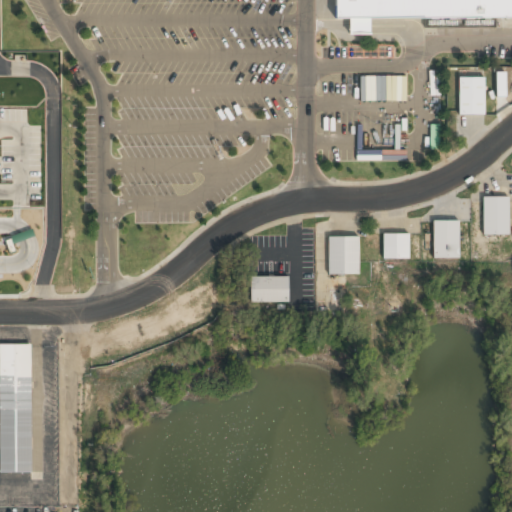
[(511,0),(511,18),(329,18),(329,0),(511,0)]
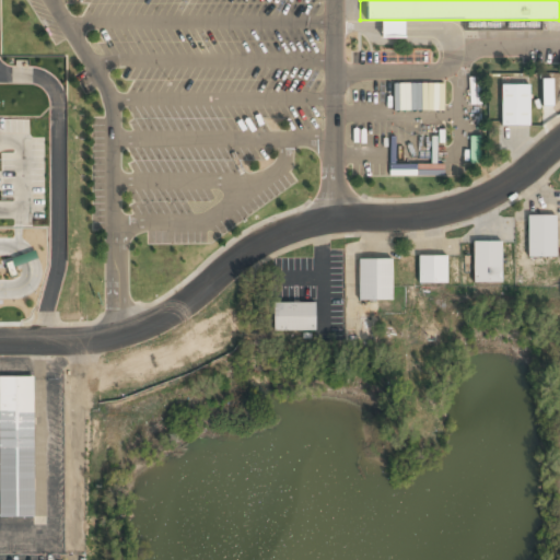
[(429,48),(380,49),(380,63),(429,62),(429,48)]
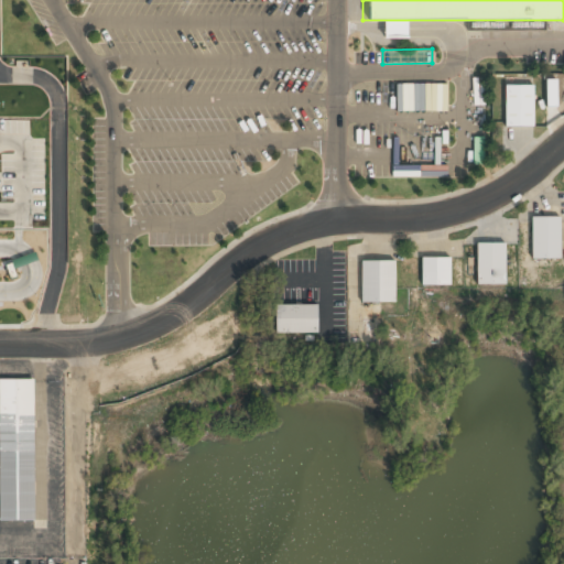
[(556,79),(545,79),(546,100),(556,100),(556,79)]
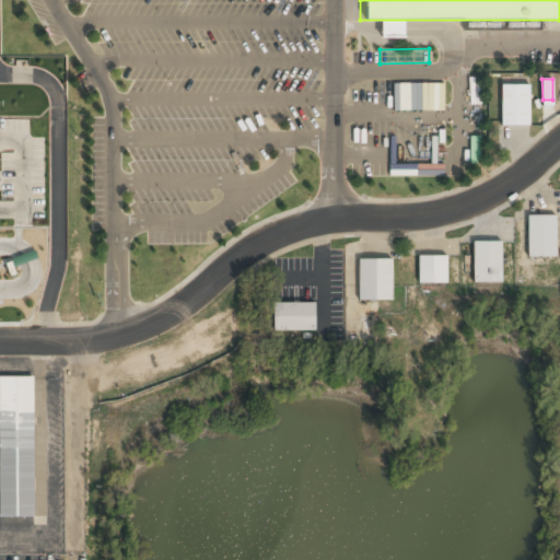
[(500,126),(528,126),(528,84),(500,84),(500,126)]
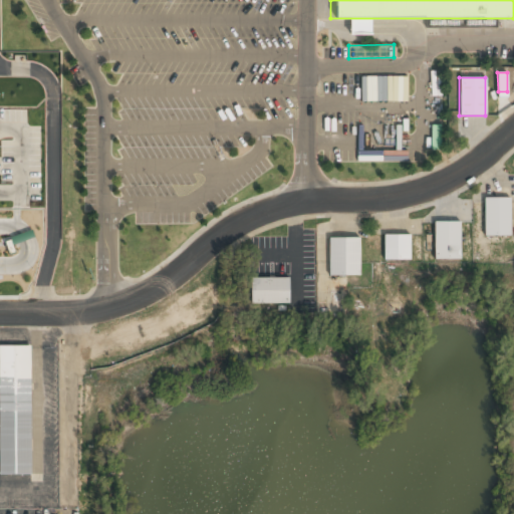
[(483,198),(483,236),(508,236),(508,198),(483,198)]
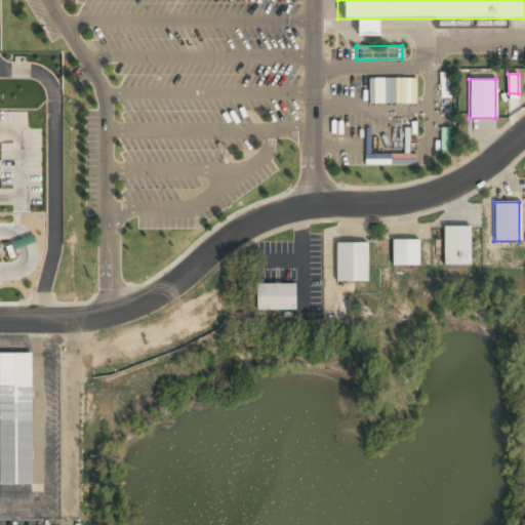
[(469,226),(442,226),(442,266),(469,266),(469,226)]
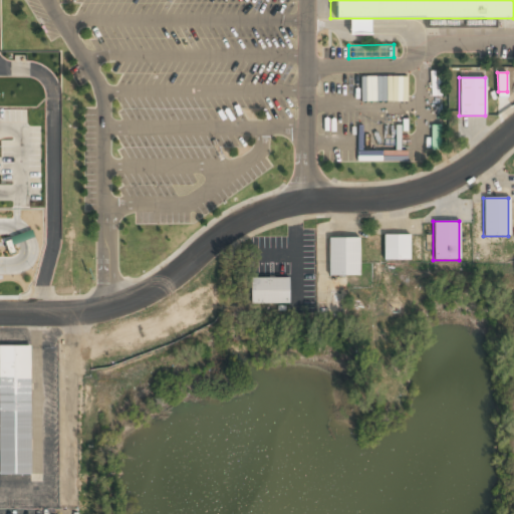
[(409,234),(381,234),(381,260),(409,260),(409,234)]
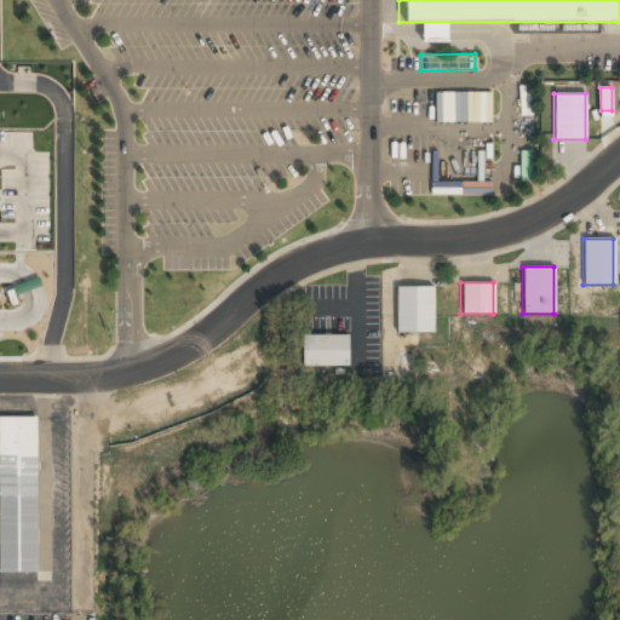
[(432,287),(396,287),(396,333),(432,333),(432,287)]
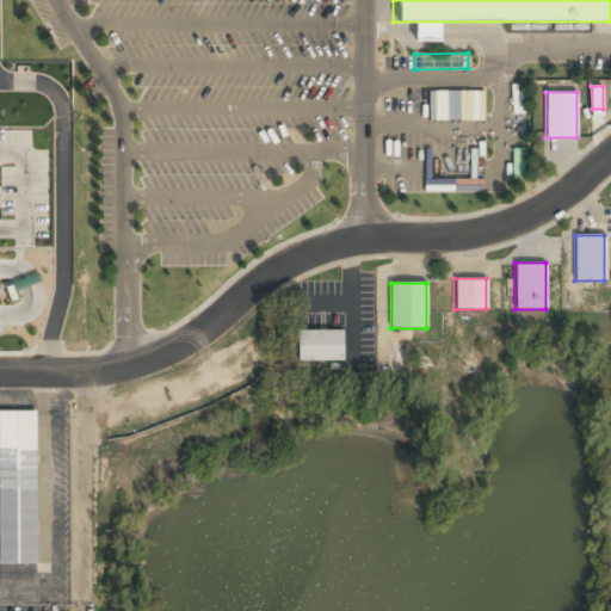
[(295,331),(295,362),(344,362),(344,331),(295,331)]
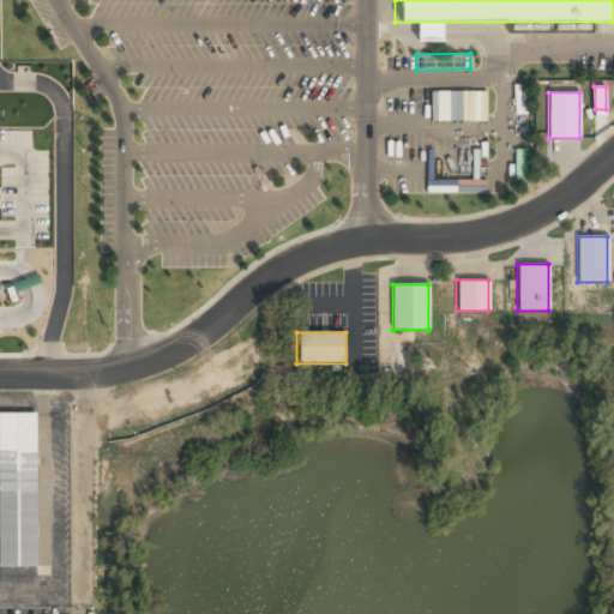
[(0,567),(37,567),(37,413),(0,413),(0,567)]
